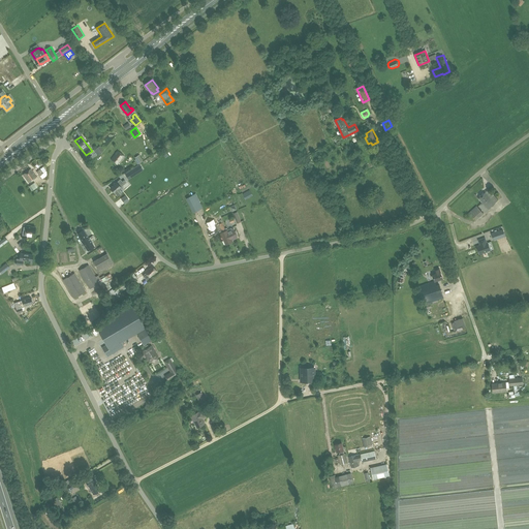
[(118,151),(111,159),(118,164),(124,156),(118,151)]
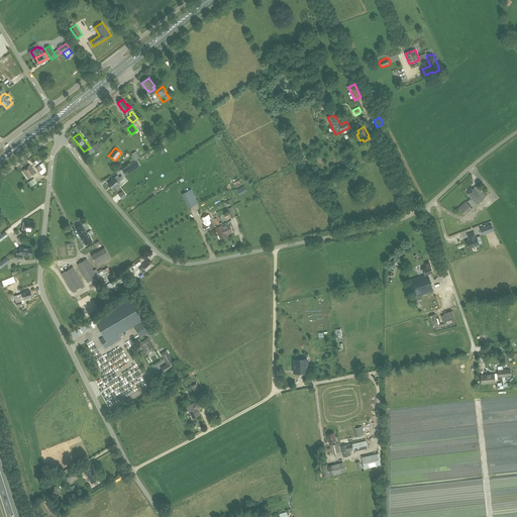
[(135,162),(125,168),(121,170),(125,175),(138,167),(137,165),(135,162)]
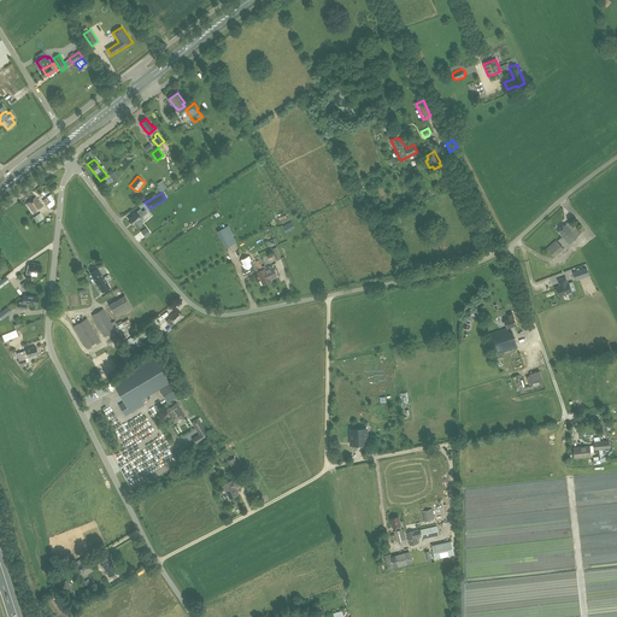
[(46,198),(42,200),(48,209),(54,205),(54,203),(54,199),(53,197),(52,194),(47,197),(51,201),(50,203),(46,198)]
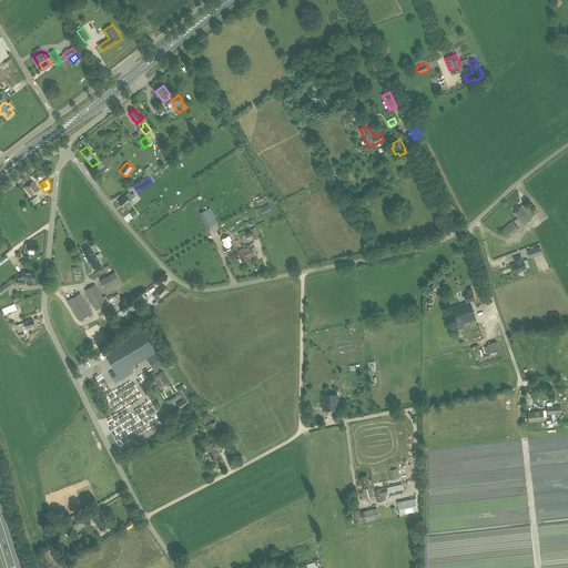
[(33,182),(24,188),(31,195),(40,190),(33,182)]
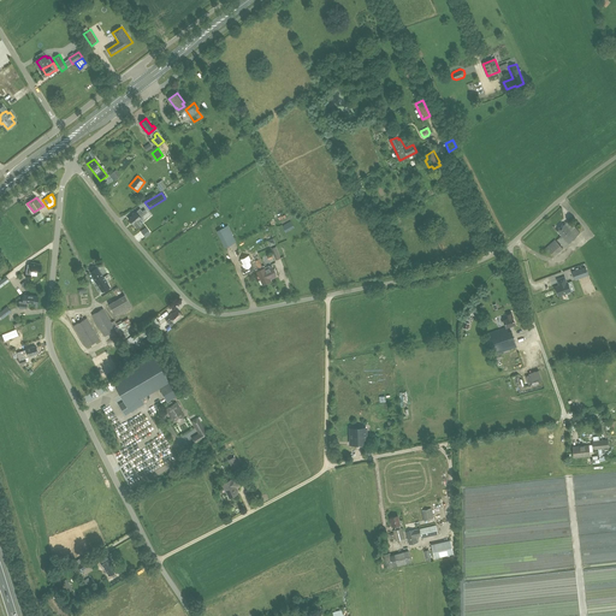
[(138,219),(147,212),(144,209),(142,212),(140,209),(135,213),(134,213),(131,214),(131,215),(128,219),(132,225),(134,225),(136,229),(142,224),(138,219)]
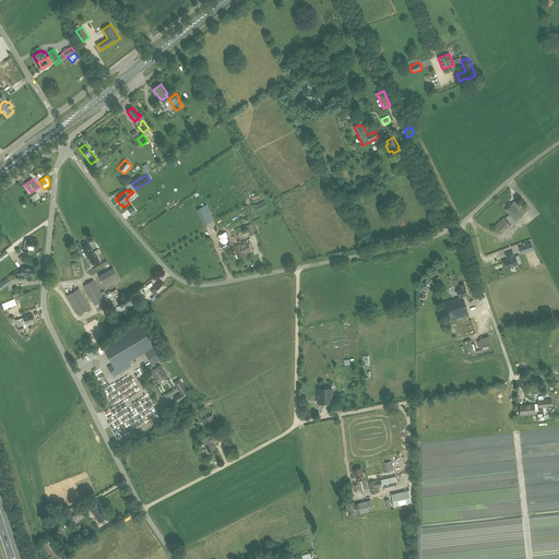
[(263,200),(257,204),(259,210),(266,205),(263,200)]
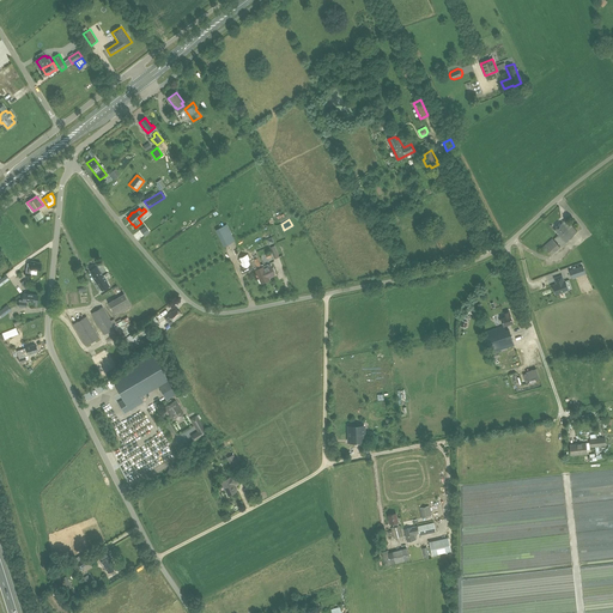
[(554,230),(559,235),(554,238),(562,247),(574,236),(577,232),(565,219),(554,230)]
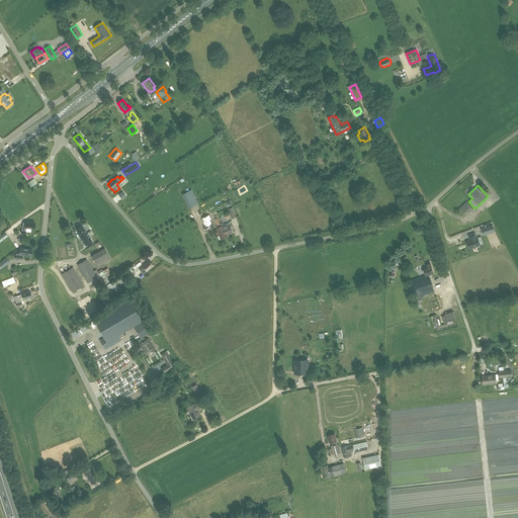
[(191,190),(182,194),(189,208),(195,205),(191,198),(194,196),(191,190)]
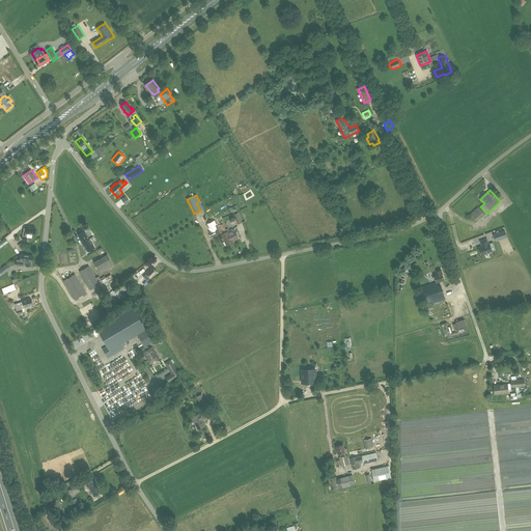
[(24,228),(24,232),(23,232),(23,235),(22,235),(22,240),(26,240),(26,236),(27,233),(35,234),(35,228),(31,227),(27,226),(27,229),(24,228)]
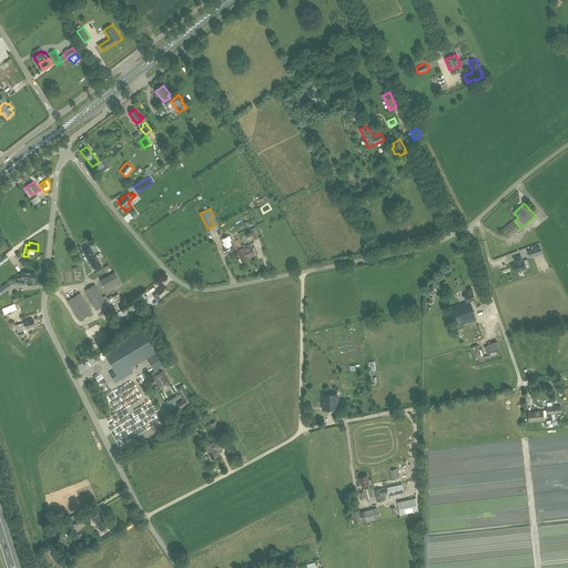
[(236,251),(242,263),(251,259),(250,257),(255,255),(253,252),(254,252),(253,249),(252,249),(251,246),(249,246),(247,245),(236,251)]
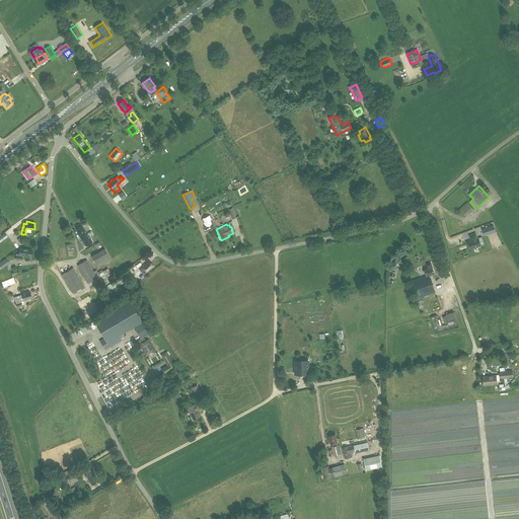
[(492,225),(482,229),(485,235),(496,232),(494,225),(492,225)]
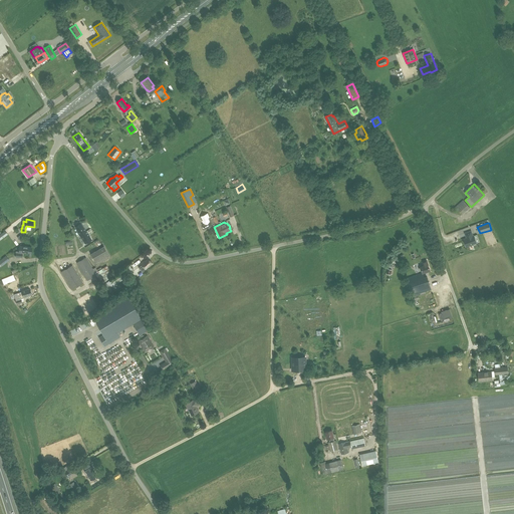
[(79,234),(80,235),(85,232),(85,230),(80,224),(75,227),(77,231),(79,234)]
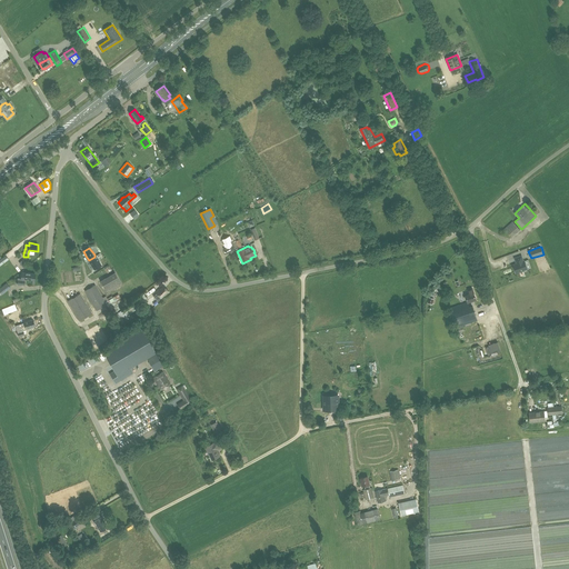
[(95,257),(89,260),(89,261),(95,269),(101,265),(96,256),(95,257)]
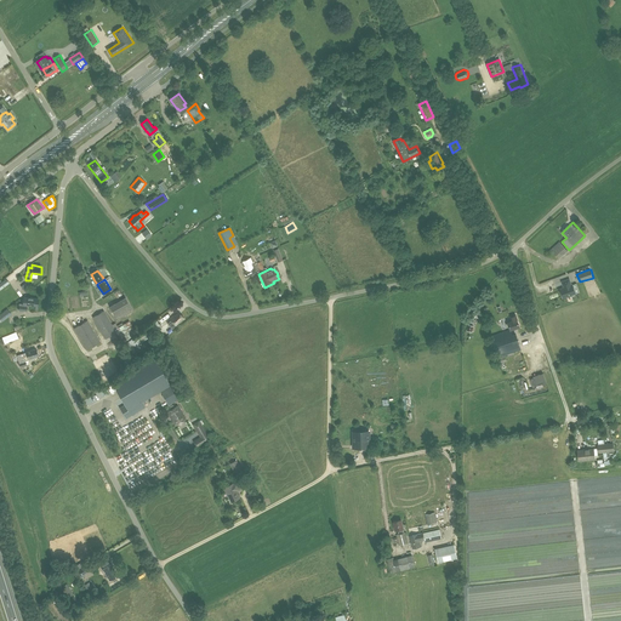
[(575,294),(573,285),(571,285),(569,279),(562,281),(563,286),(564,286),(564,288),(560,289),(563,298),(575,294)]
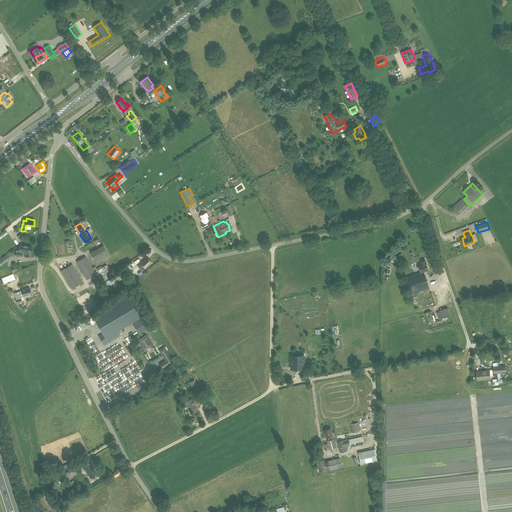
[(19,245),(18,251),(15,251),(15,256),(22,256),(22,251),(31,252),(31,246),(23,245),(19,245)]
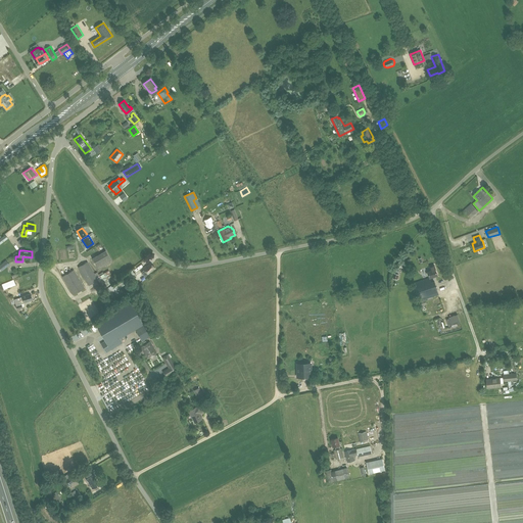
[(107,265),(108,264),(112,262),(105,250),(101,253),(107,265)]
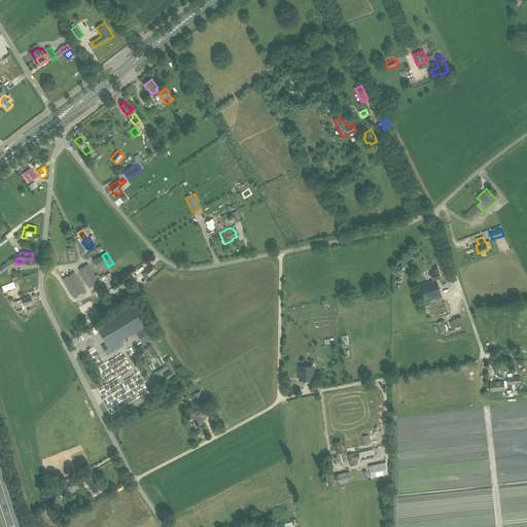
[(97,257),(93,260),(100,272),(104,269),(97,257)]
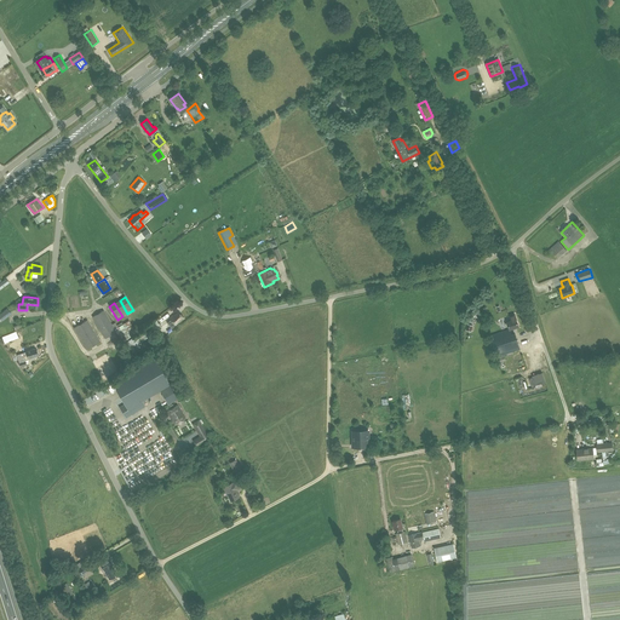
[(7,309),(0,314),(0,320),(1,322),(12,315),(7,309)]
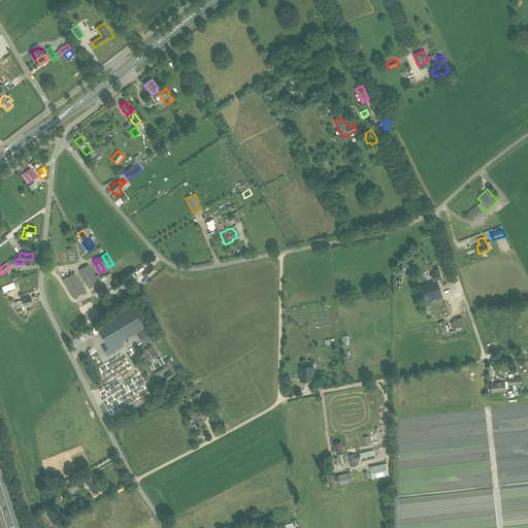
[(99,283),(98,281),(88,264),(78,270),(90,288),(99,283)]
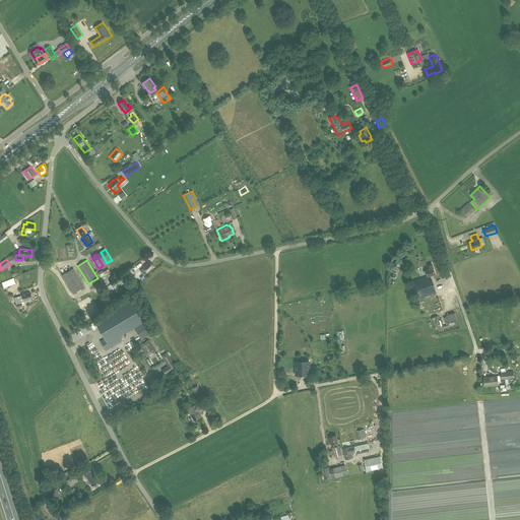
[(143,268),(140,270),(144,274),(147,272),(153,266),(149,261),(146,264),(145,264),(142,267),(143,268)]
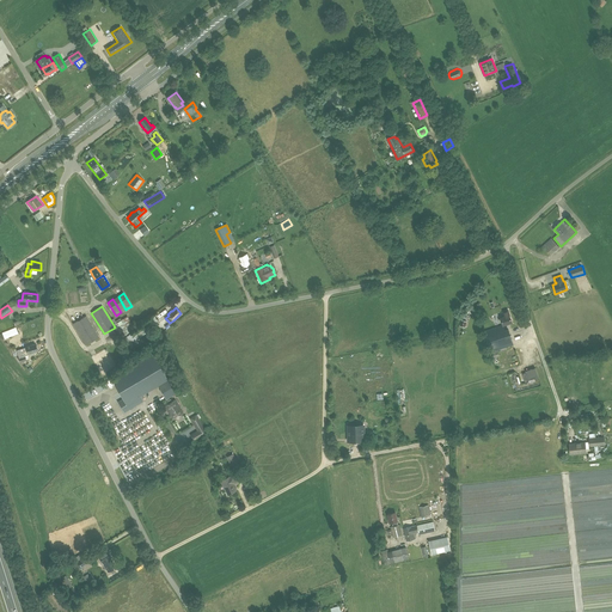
[(501,318),(499,319),(500,323),(502,322),(503,325),(513,322),(508,310),(503,311),(505,316),(501,318)]
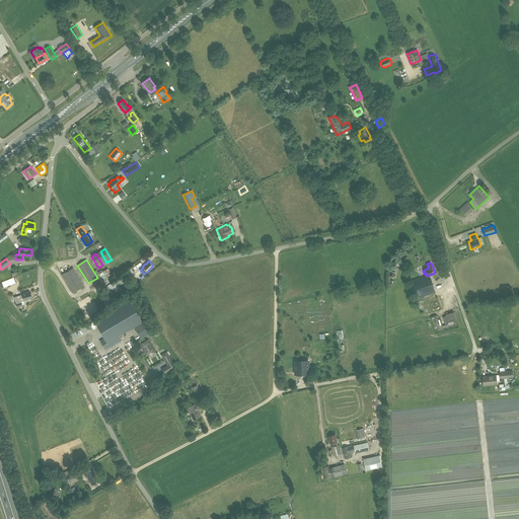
[(73,268),(62,275),(73,292),(84,286),(73,268)]
